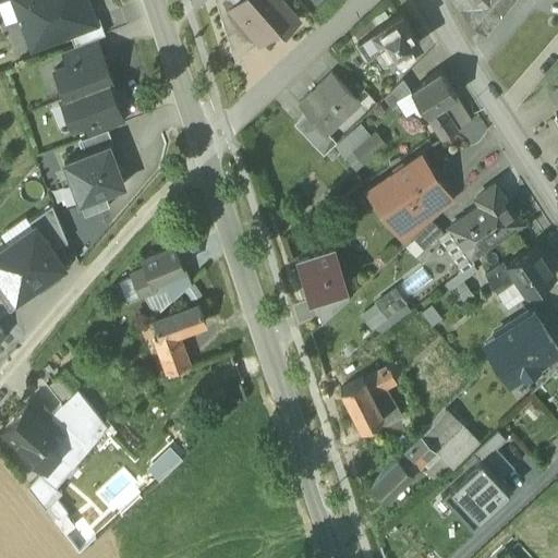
[(0,0),(0,10),(4,23),(21,16),(32,47),(69,33),(95,23),(94,20),(85,0),(0,0)]
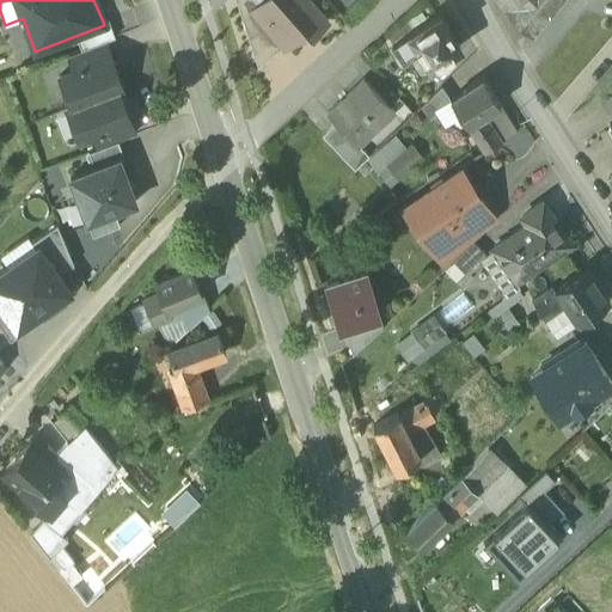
[(258,4),(255,0),(234,0),(246,37),(261,24),(269,17),(258,4)]
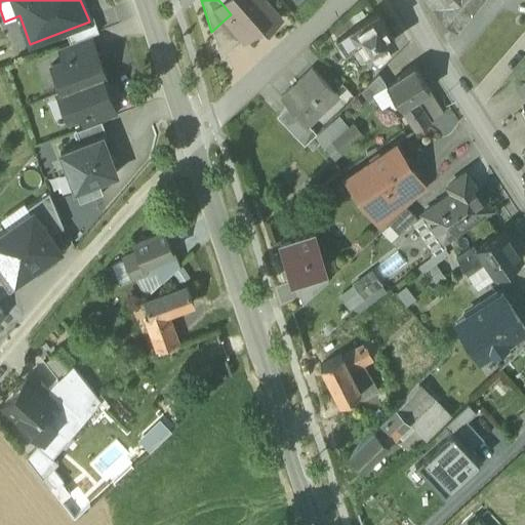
[(280,21),(261,0),(225,0),(221,3),(231,14),(224,21),(241,41),(241,42),(242,43),(260,27),(266,33),(280,21)]
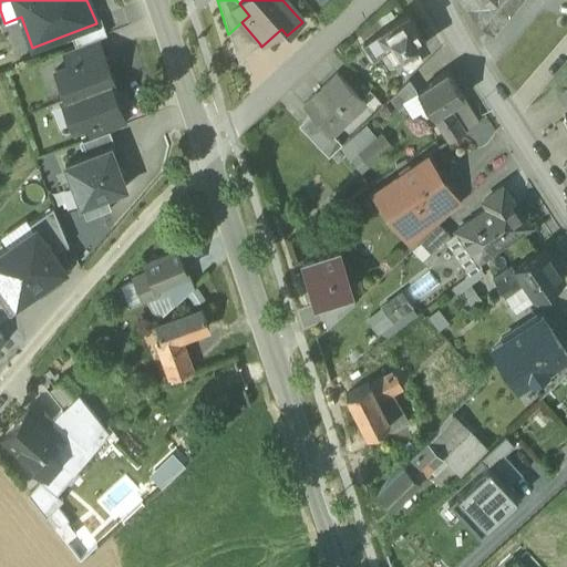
[(516,0),(474,0),(468,7),(492,30),(516,0)]
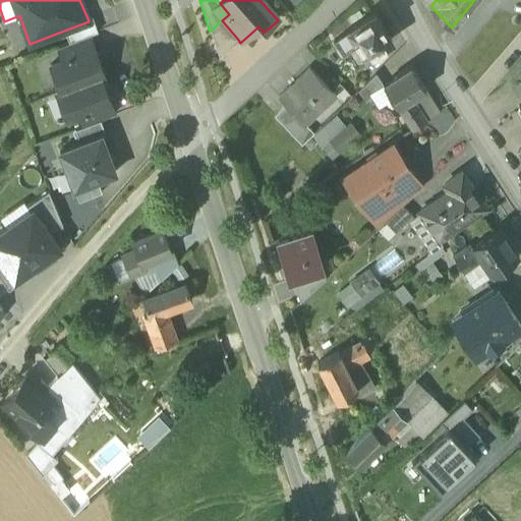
[(374,15),(349,33),(355,42),(366,59),(391,42),(374,15)]
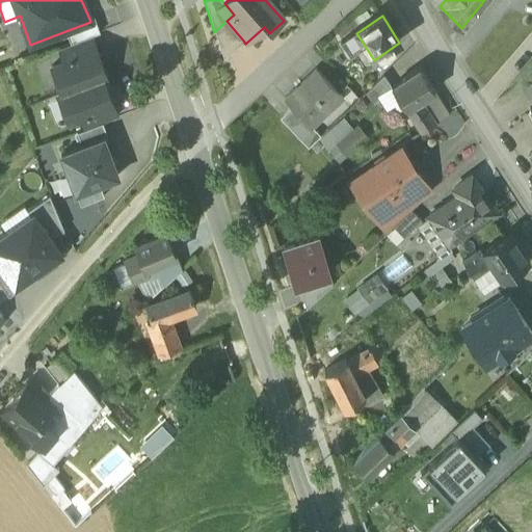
[(89,19),(90,22),(65,31),(71,44),(90,36),(100,32),(94,17),(89,19)]
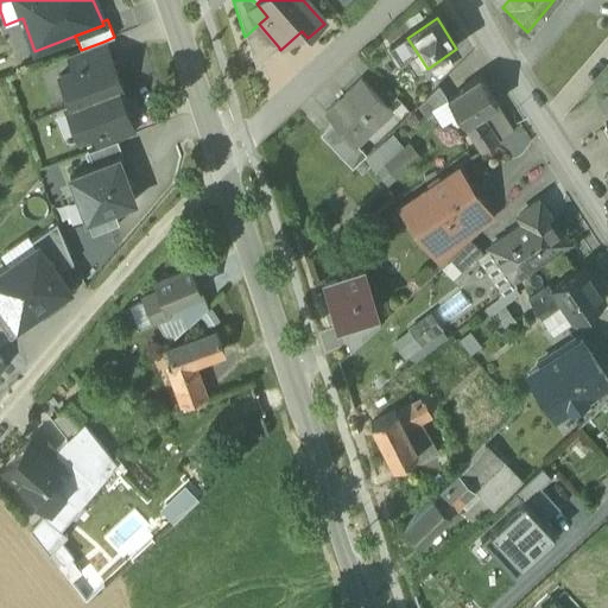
[(279,48),(259,24),(245,37),(255,68),(279,49),(279,48)]
